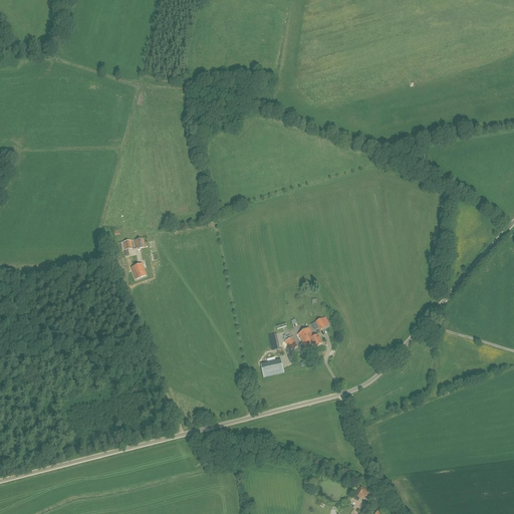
[(144,238),(135,240),(136,248),(145,247),(144,238)]
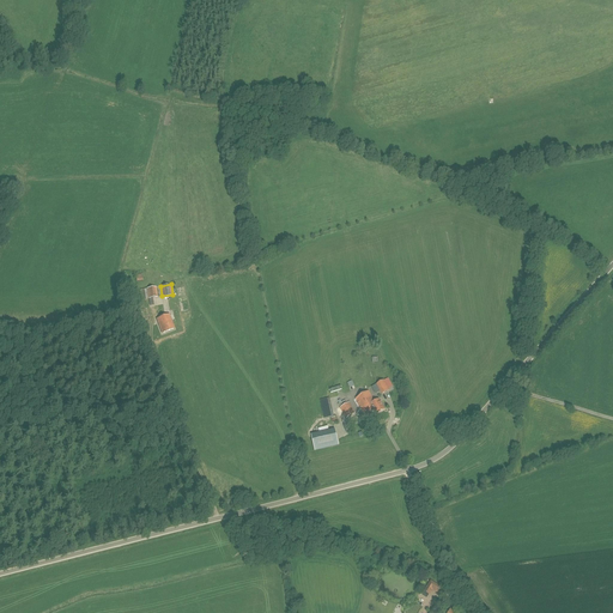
[(149,298),(152,298),(157,297),(156,287),(147,289),(149,298)]
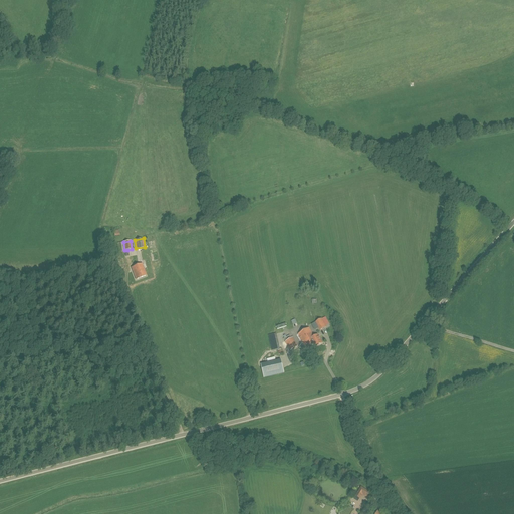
[(147,275),(142,264),(132,268),(136,279),(147,275)]
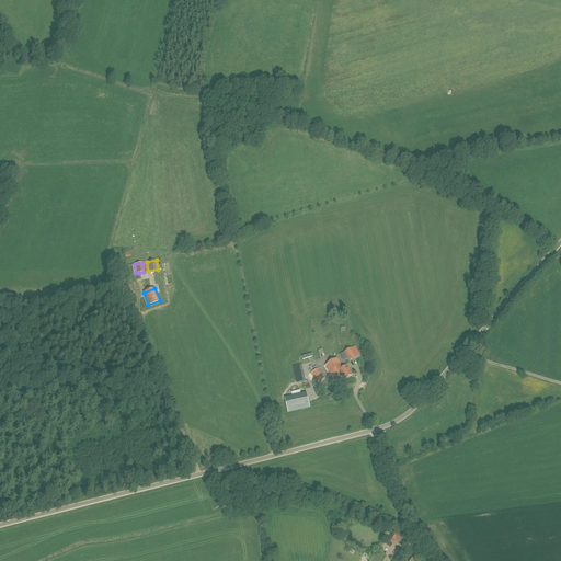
[(356,356),(351,348),(345,352),(350,361),(356,356)]
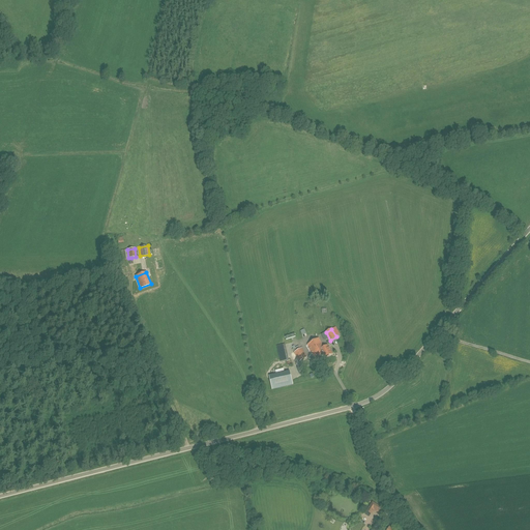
[(319,339),(307,345),(310,348),(308,348),(311,352),(312,351),(317,359),(324,355),(325,358),(332,354),(327,346),(324,348),(319,339)]
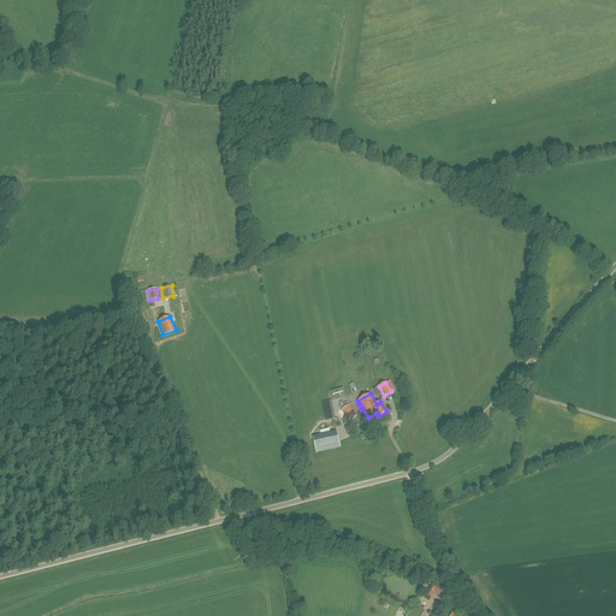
[(323,402),(325,420),(335,419),(331,400),(323,402)]
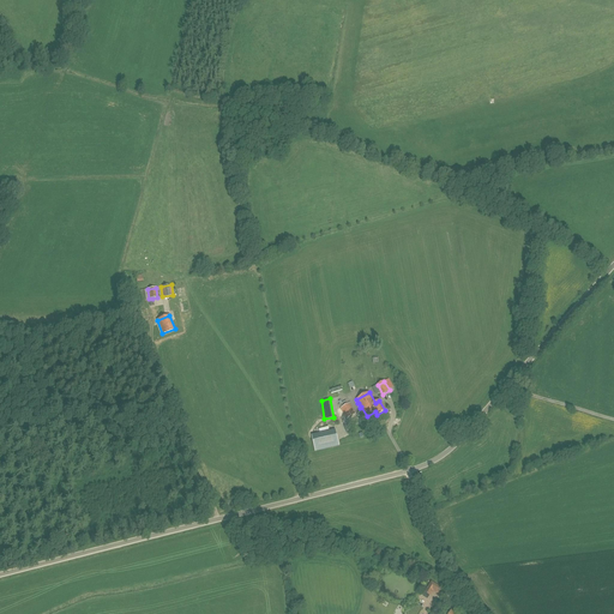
[(350,403),(348,404),(345,401),(338,405),(341,409),(347,419),(355,414),(350,403)]
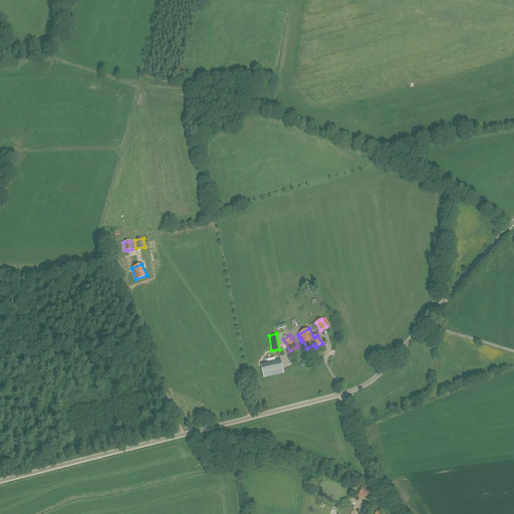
[(283,372),(280,360),(261,364),(264,377),(283,372)]
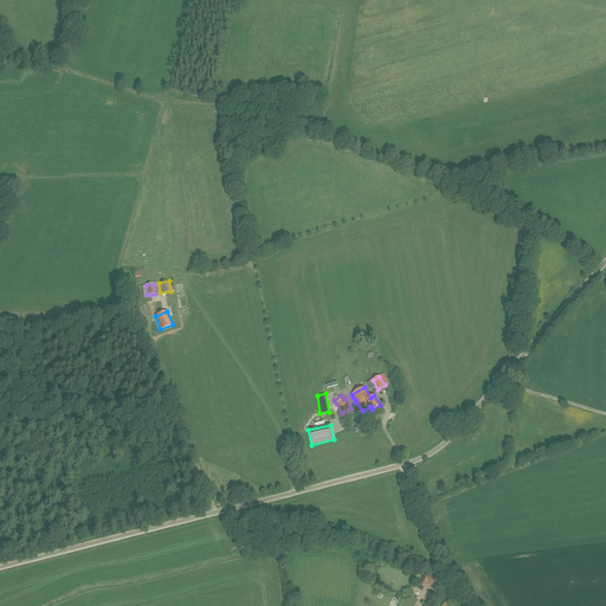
[(425,573),(418,584),(423,586),(426,580),(433,584),(436,580),(425,573)]
